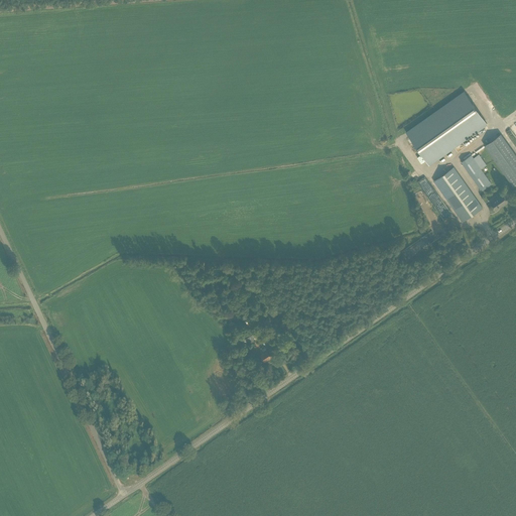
[(462,141),(487,124),(465,92),(406,133),(428,164),(454,147),(458,152),(466,146),(462,141)]
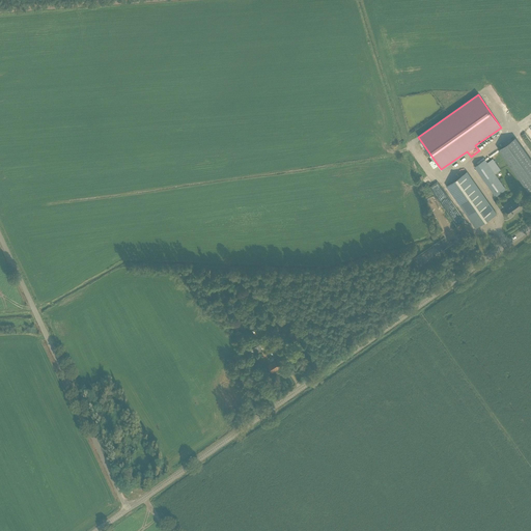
[(498,149),(528,193),(530,190),(530,160),(515,138),(498,149)]
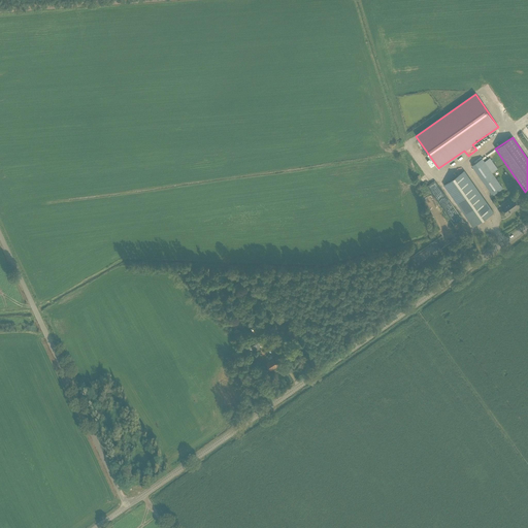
[(482,159),(471,166),(492,194),(502,187),(482,159)]
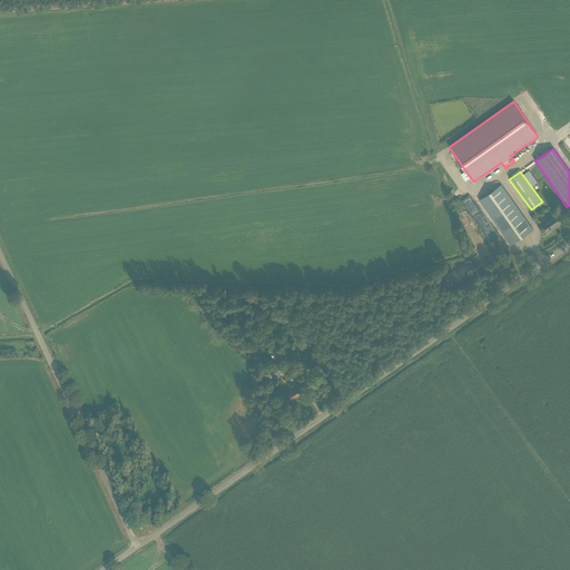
[(479,200),(508,241),(511,245),(532,229),(501,185),(479,200)]
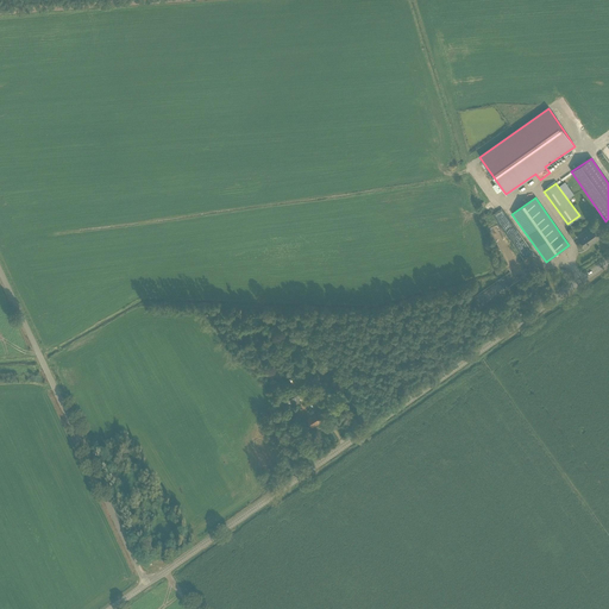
[(578,239),(581,244),(584,249),(589,245),(589,244),(592,242),(592,243),(600,238),(594,228),(578,239)]
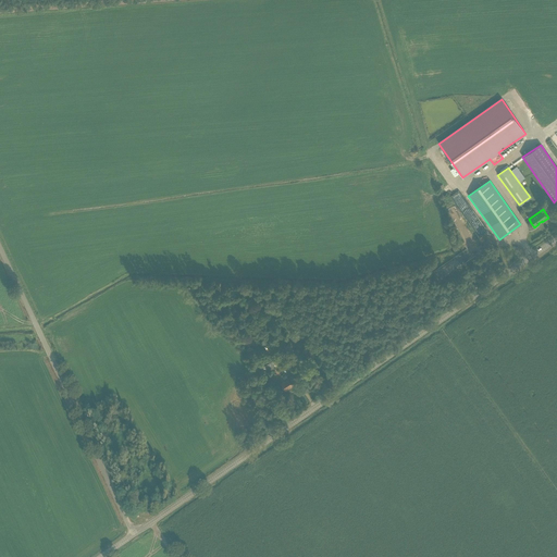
[(297,321),(291,324),(294,330),(300,326),(297,321)]
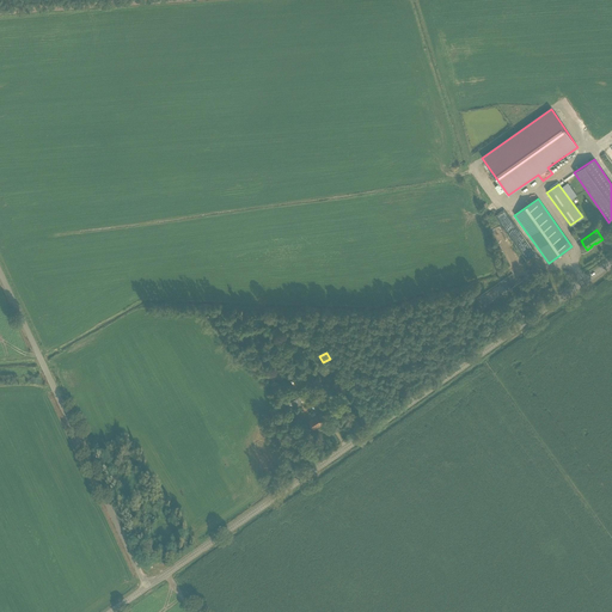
[(304,371),(294,375),(298,383),(306,378),(307,375),(304,371)]
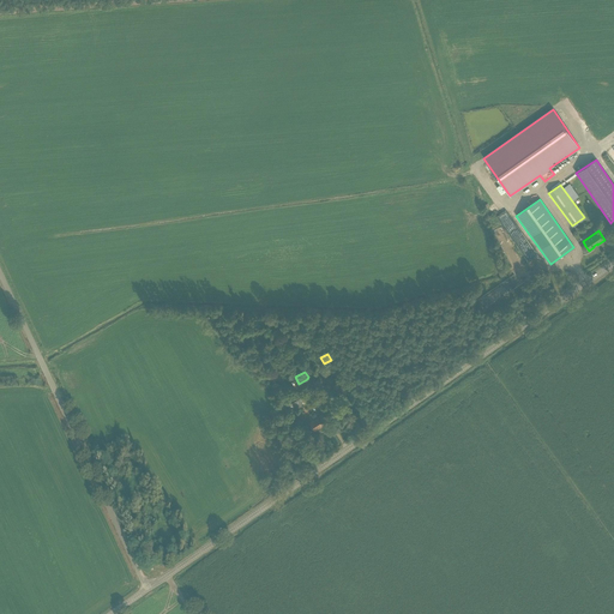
[(308,377),(307,379),(313,385),(318,381),(312,374),(308,377)]
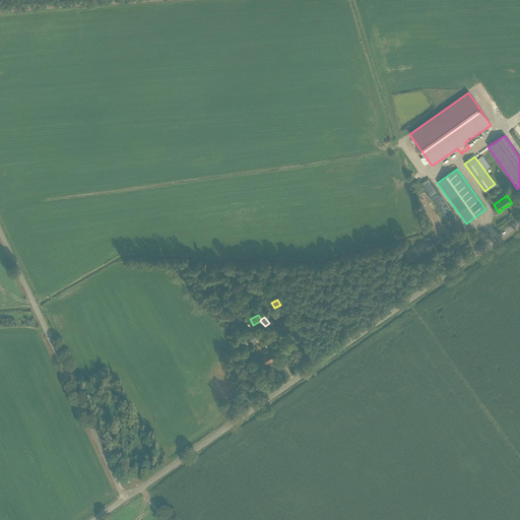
[(264,335),(259,328),(242,339),(247,346),(264,335)]
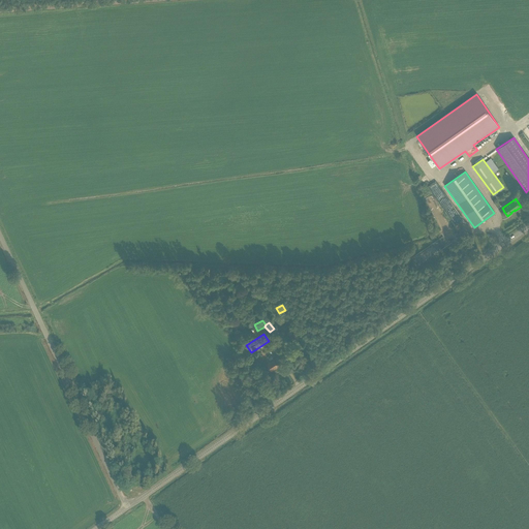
[(242,360),(246,366),(252,361),(249,356),(246,360),(244,358),(242,360)]
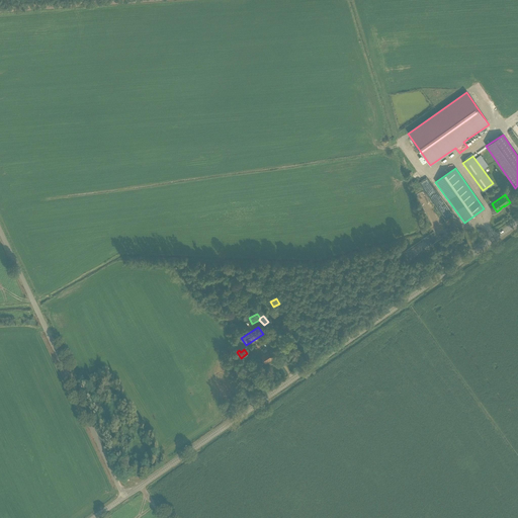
[(261,356),(262,358),(265,362),(272,358),(273,359),(277,356),(272,349),(261,356)]
